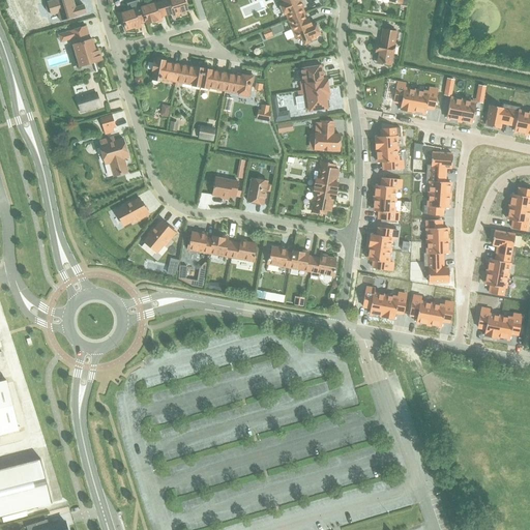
[(46,5),(46,7),(47,11),(48,12),(51,13),(51,15),(57,12),(59,21),(86,12),(83,4),(75,7),(72,0),(67,2),(65,0),(52,0),(47,2),(48,3),(46,5)]
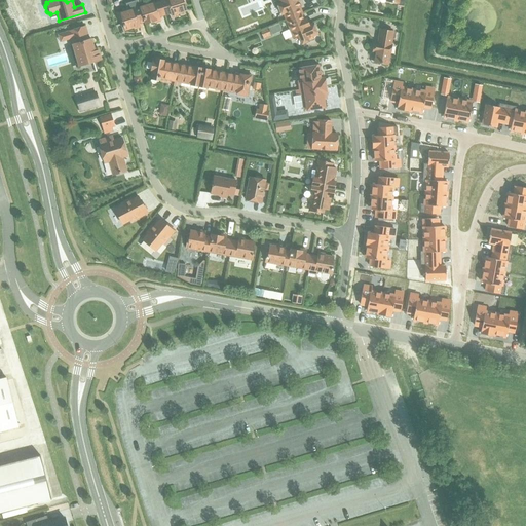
[(127,10),(118,13),(121,24),(122,24),(124,30),(140,26),(139,23),(144,22),(140,7),(137,0),(136,0),(125,3),(127,10)]
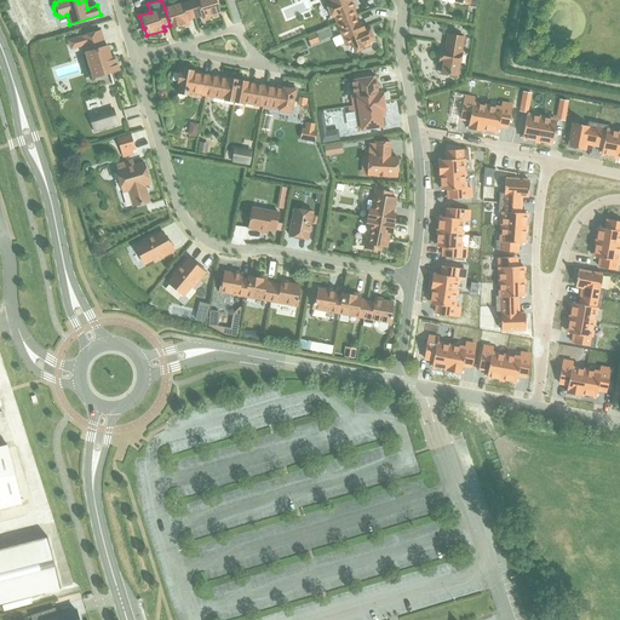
[(195,17),(189,0),(165,9),(170,26),(171,28),(188,22),(188,19),(195,17)]
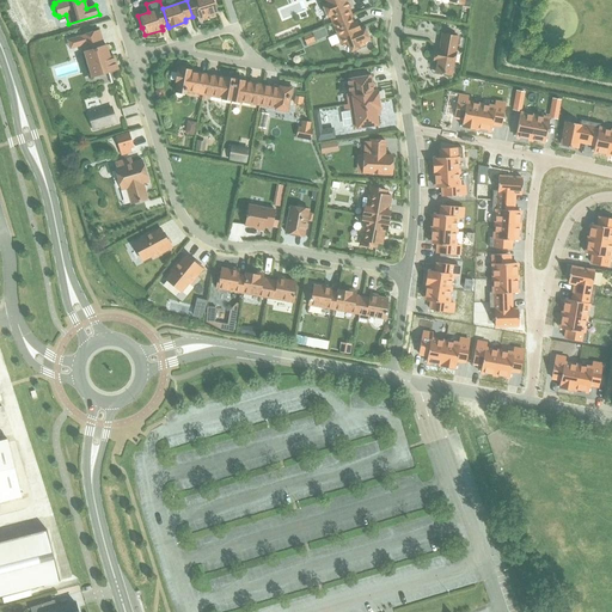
[(187,0),(193,17),(199,16),(200,18),(216,12),(214,5),(215,4),(214,0),(187,0)]
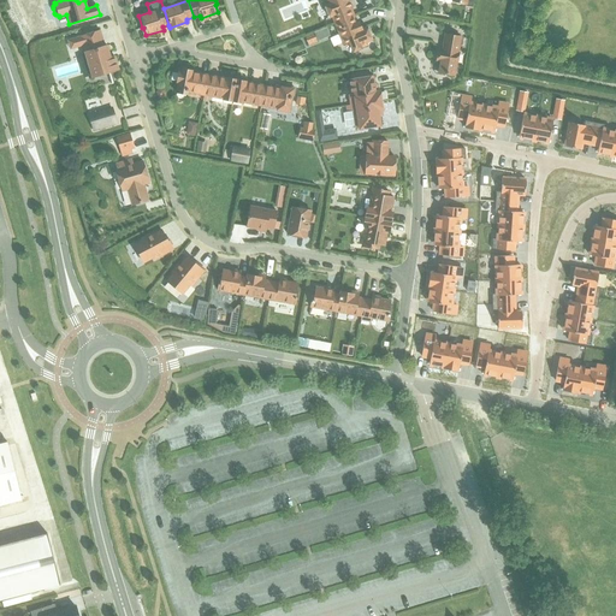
[(335,23),(354,16),(350,9),(351,9),(348,1),(350,0),(349,0),(325,0),(327,4),(324,5),(329,17),(332,16),(335,23)]
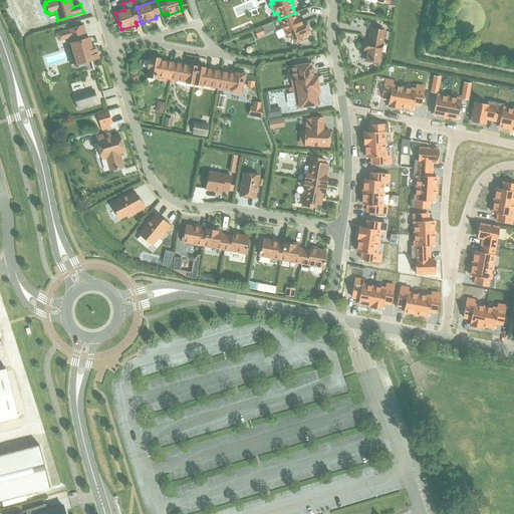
[(297,19),(295,13),(279,19),(286,37),(291,35),(294,43),(300,40),(300,39),(306,37),(305,34),(310,32),(306,22),(301,24),(299,18),(297,19)]
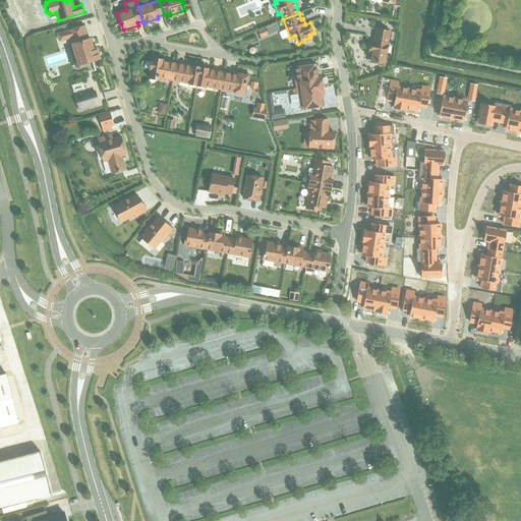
[(84,25),(66,31),(69,39),(70,44),(69,45),(76,67),(100,59),(96,47),(93,49),(90,39),(89,39),(84,25)]
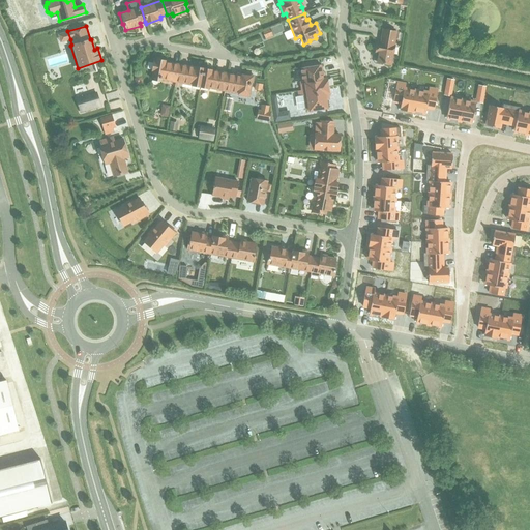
[(270,28),(263,31),(265,38),(273,35),(270,28)]
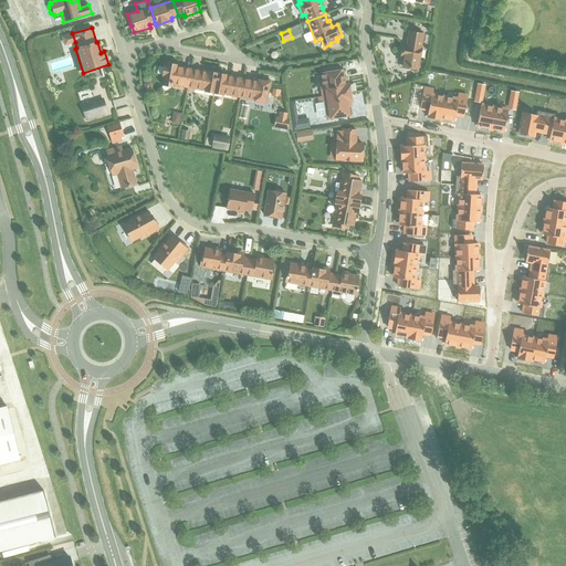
[(402,45),(400,55),(405,56),(402,66),(417,69),(419,59),(421,49),(420,49),(423,33),(409,31),(406,46),(402,45)]
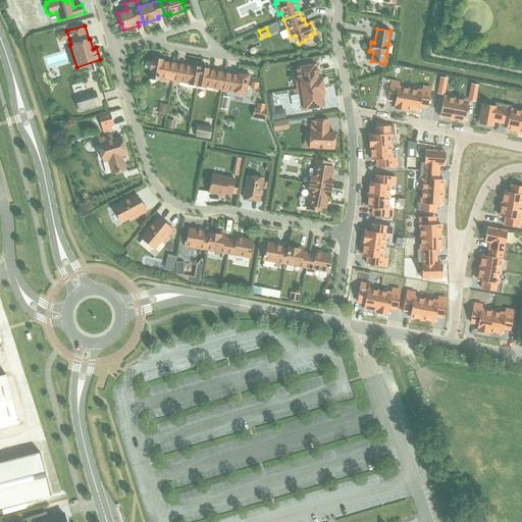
[(173,81),(177,63),(162,61),(162,59),(154,58),(153,61),(151,61),(150,69),(149,79),(159,80),(159,77),(173,81)]
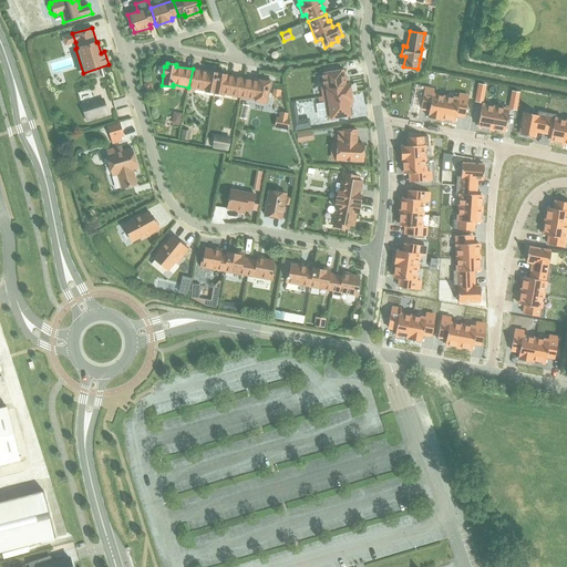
[(193,69),(188,88),(205,91),(214,93),(217,73),(208,72),(193,69)]
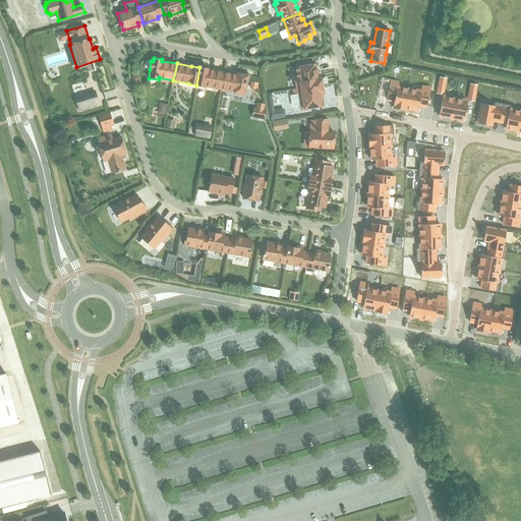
[(315,64),(293,67),(295,79),(294,80),(296,89),(323,84),(322,76),(317,77),(315,64)]
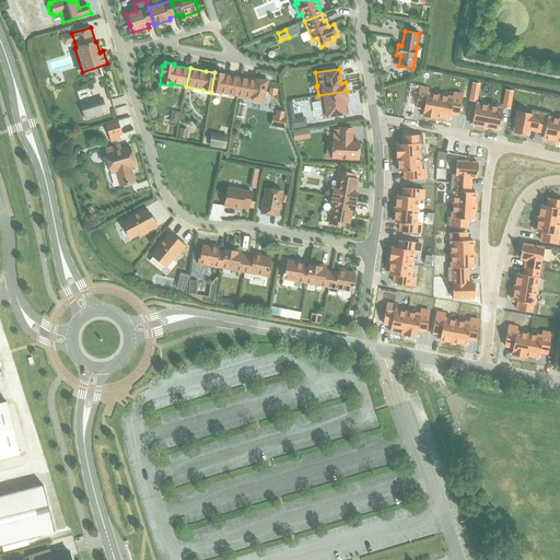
[(214,72),(211,92),(220,93),(237,96),(241,78),(223,74),(223,73),(214,72)]
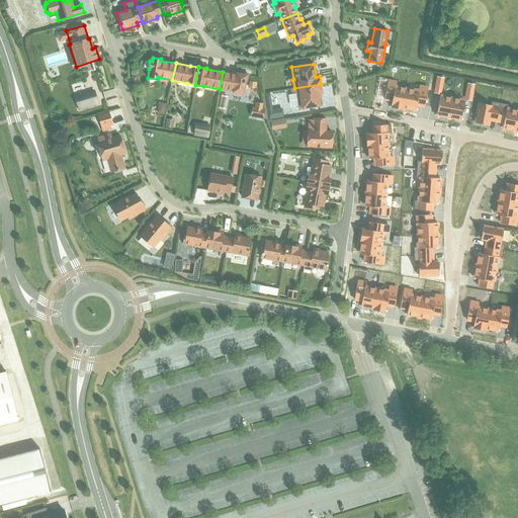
[(223,72),(220,89),(233,91),(233,92),(243,94),(245,80),(247,81),(248,74),(241,73),(241,74),(236,73),(236,74),(223,72)]
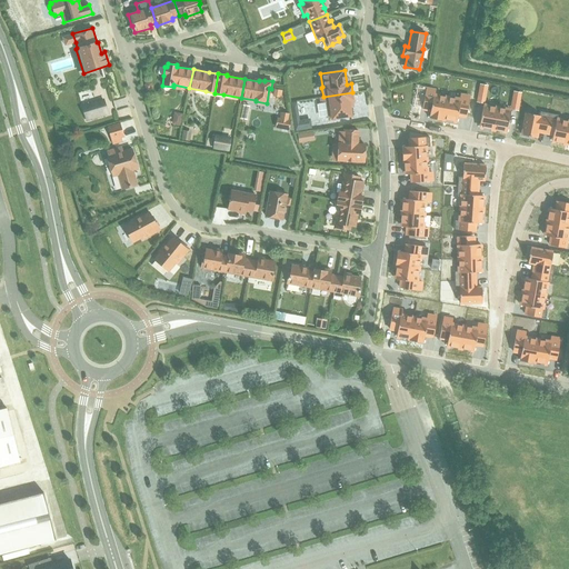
[(143,85),(142,88),(145,91),(149,92),(151,90),(152,86),(150,83),(147,82),(143,85)]
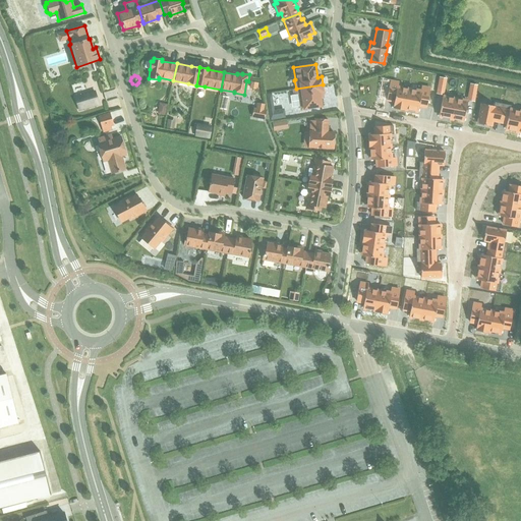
[(390,81),(387,100),(394,101),(393,108),(405,110),(406,109),(405,109),(409,90),(398,88),(398,83),(390,81)]
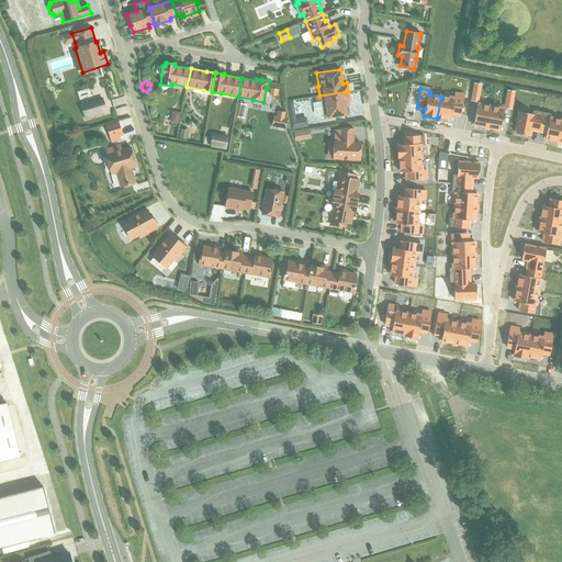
[(316,101),(315,102),(316,115),(323,114),(323,116),(326,119),(330,119),(330,117),(338,116),(347,114),(345,98),(349,97),(348,91),(319,96),(315,97),(316,101)]
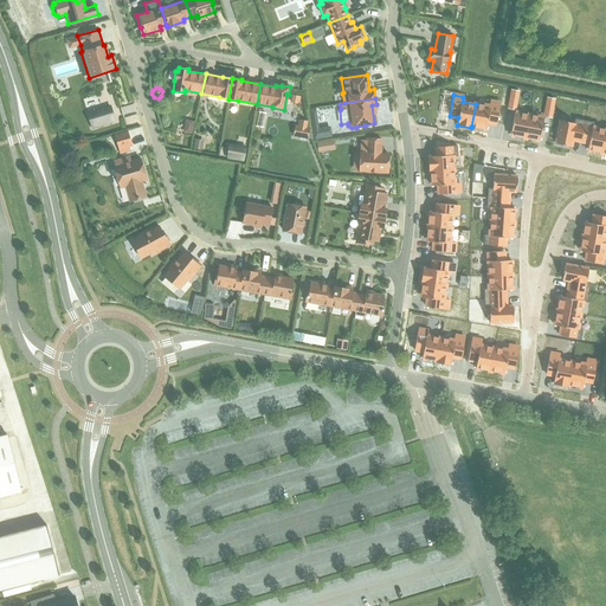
[(476,104),(471,127),(472,127),(485,129),(487,122),(496,124),(500,103),(490,102),(489,107),(476,104)]
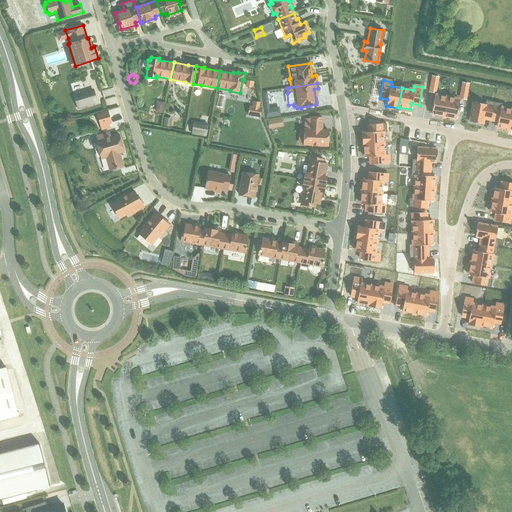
[(93,90),(74,96),(78,109),(97,103),(93,90)]
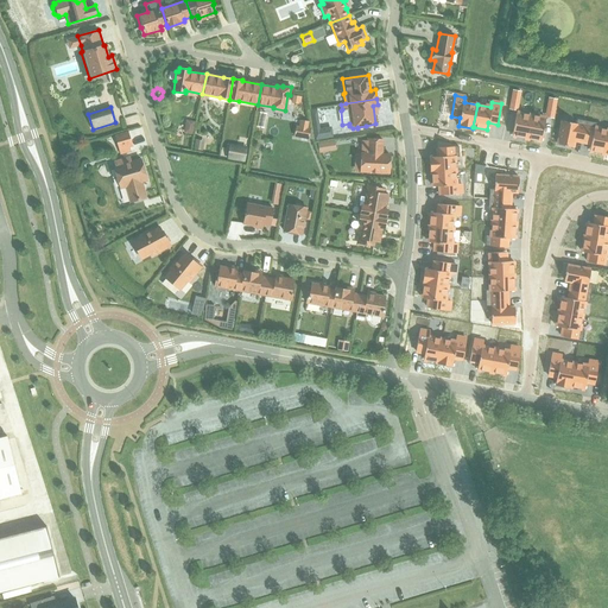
[(317,109),(310,111),(315,140),(330,138),(328,127),(320,128),(317,109)]
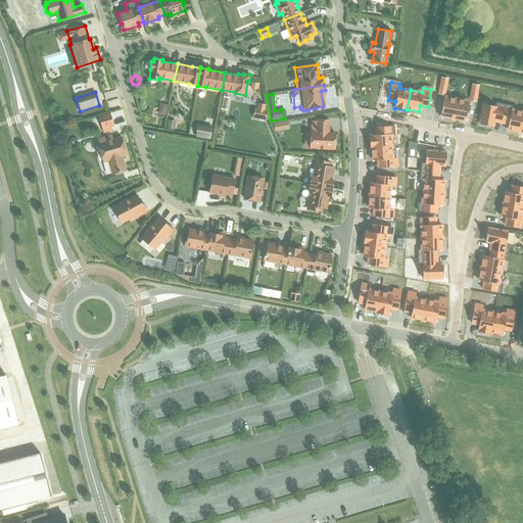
[(224,96),(221,109),(227,110),(230,97),(224,96)]
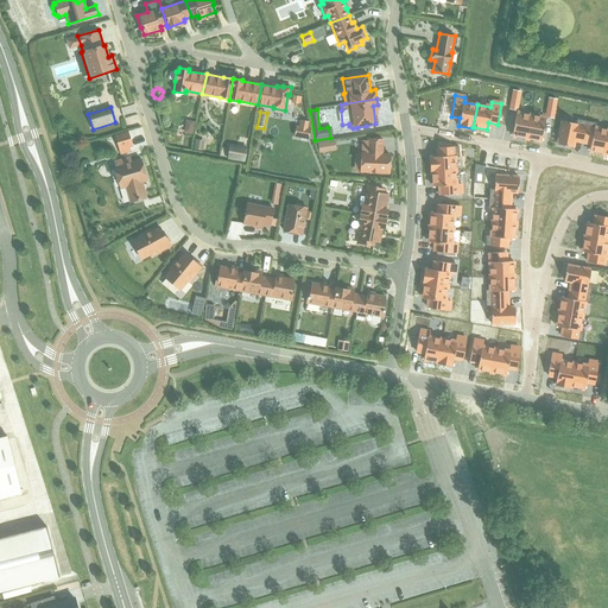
[(517,113),(512,135),(526,139),(531,115),(517,113)]
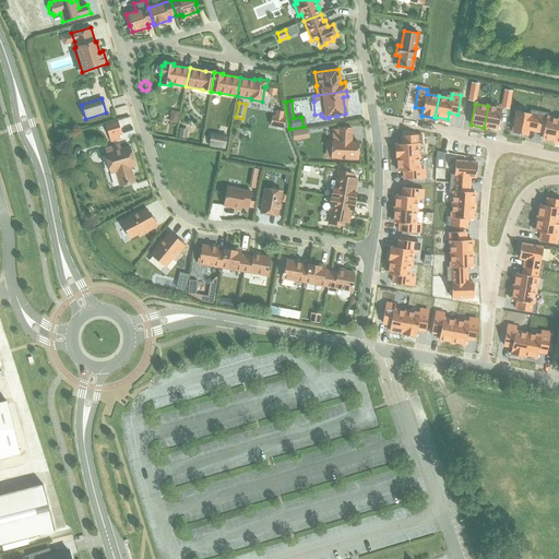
[(488,106),(484,128),(498,130),(501,108),(488,106)]
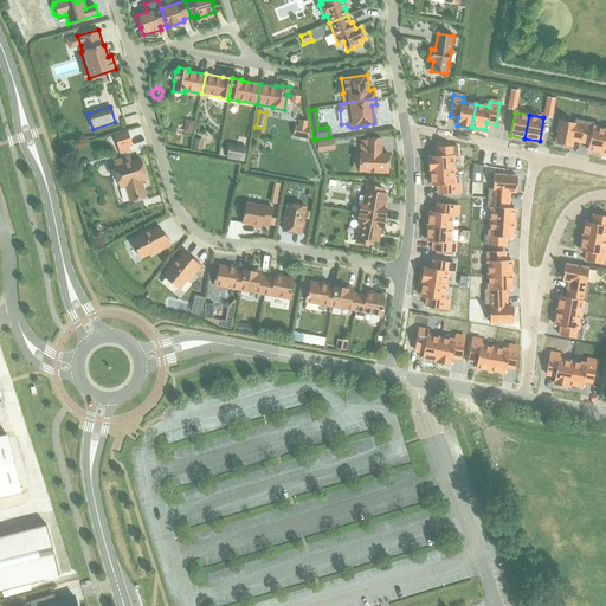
[(560,121),(555,143),(571,147),(572,140),(580,141),(585,121),(575,118),(574,123),(560,121)]
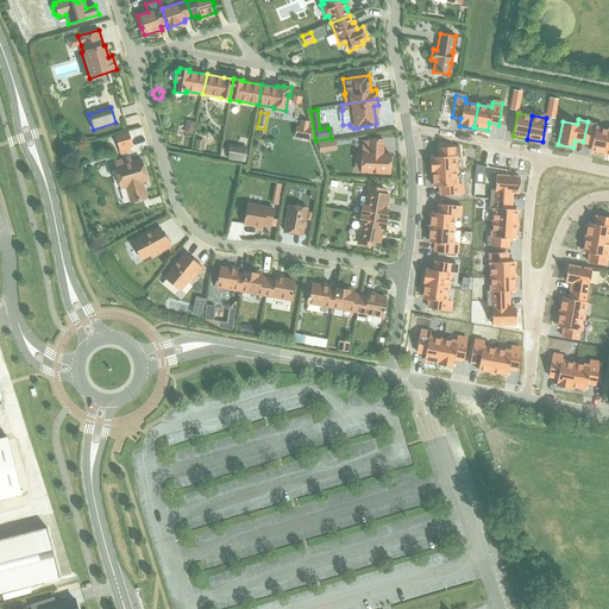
[(245,132),(245,120),(232,120),(232,132),(245,132)]
